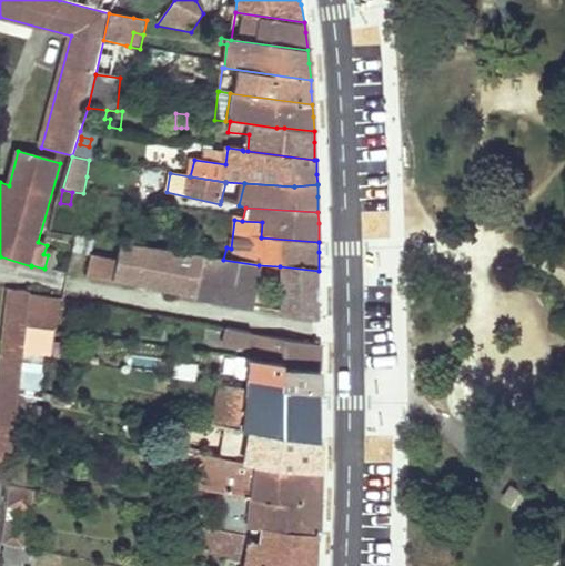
[(251,309),(259,265),(223,260),(120,243),(117,260),(91,254),(86,279),(251,309)]
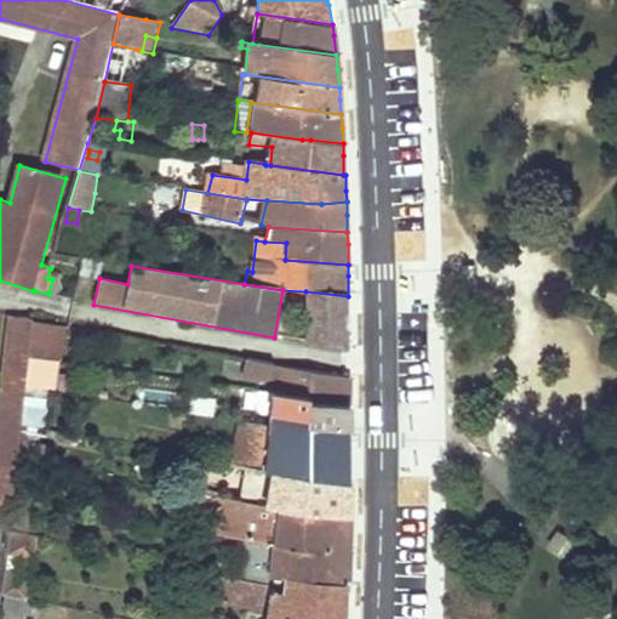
[(349,323),(348,296),(306,291),(307,344),(348,351),(349,351),(349,323)]
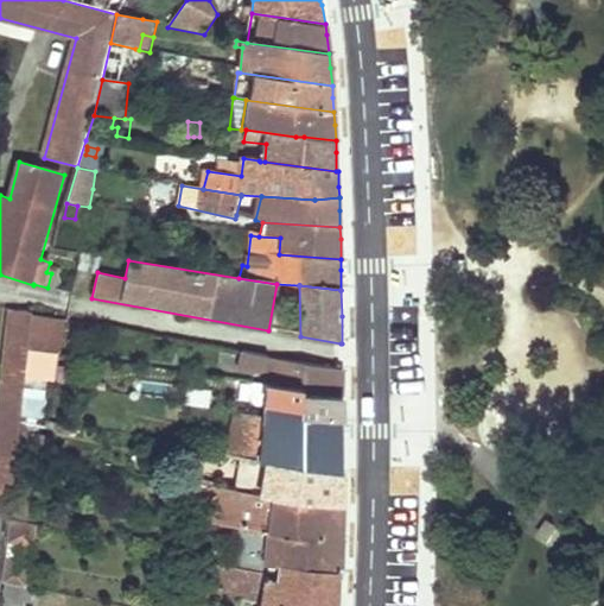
[(20,417),(24,391),(25,380),(29,349),(32,313),(14,311),(0,428),(0,509),(11,511),(13,487),(17,449),(20,417)]
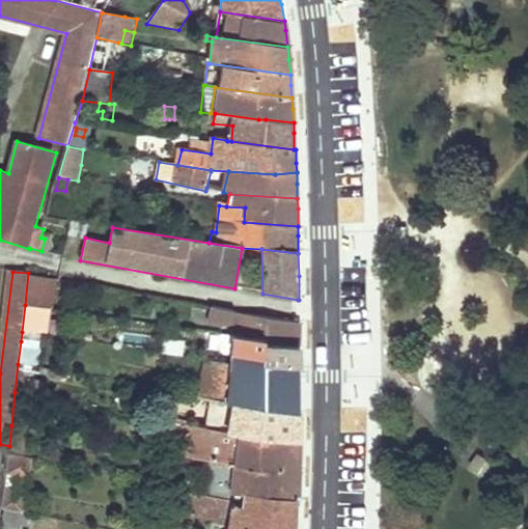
[(25,305),(38,307),(56,310),(58,279),(28,273),(25,305)]
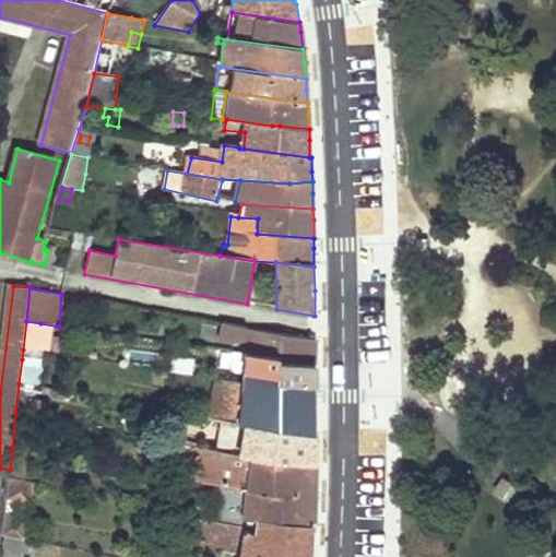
[(23,350),(38,351),(40,323),(26,321),(23,350)]
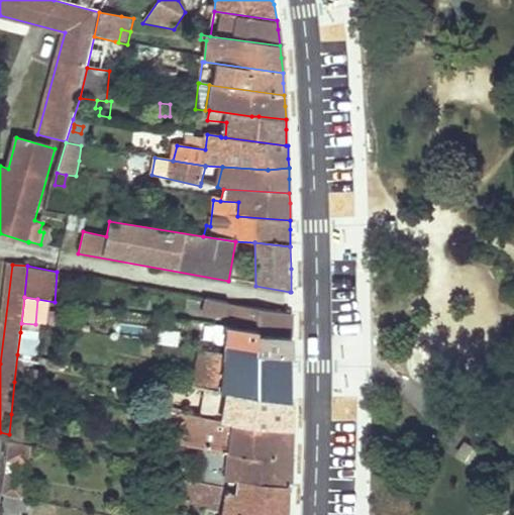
[(292,315),(231,306),(231,305),(206,300),(205,311),(226,315),(224,327),(292,337),(292,326),(292,315)]
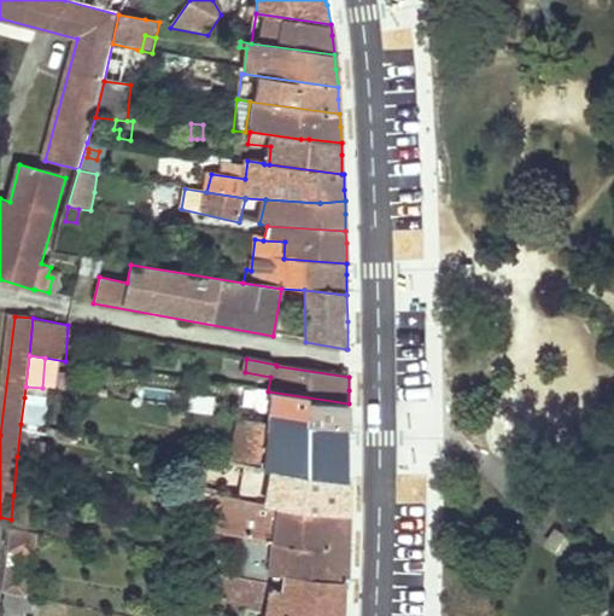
[(51,360),(48,377),(80,381),(82,365),(51,360)]
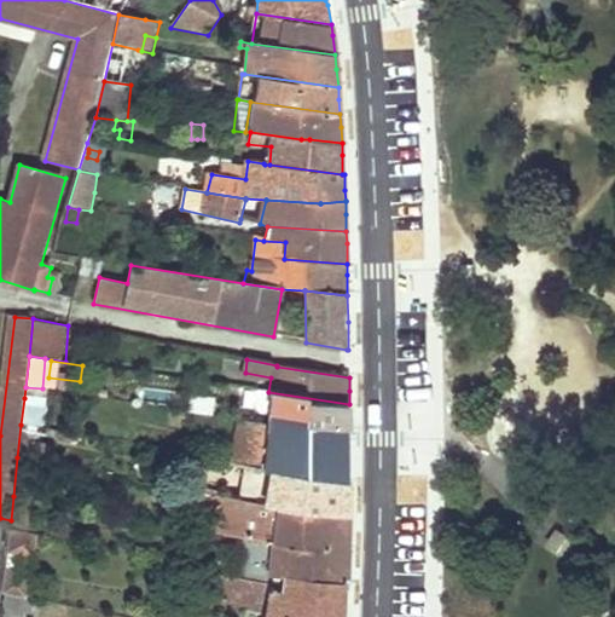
[(25,387),(24,398),(48,399),(48,388),(42,388),(25,387)]
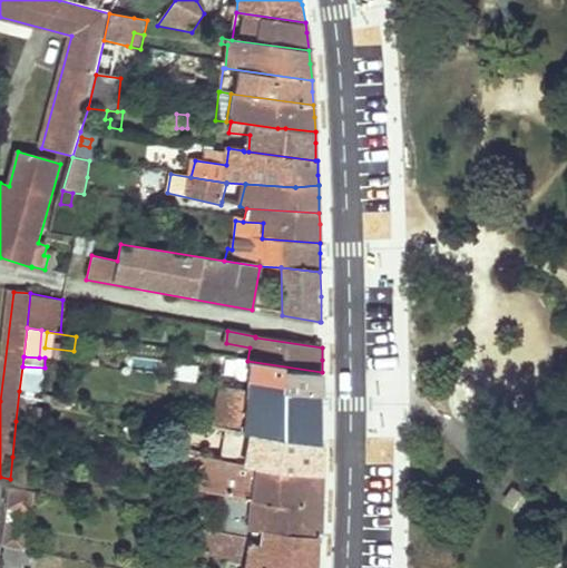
[(283,392),(320,395),(322,395),(322,383),(322,372),(247,361),(236,359),(234,379),(245,380),(284,385),(283,392)]
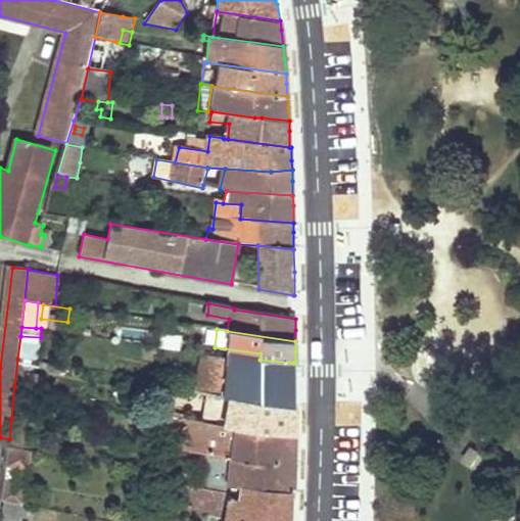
[(193,342),(190,352),(202,356),(204,345),(193,342)]
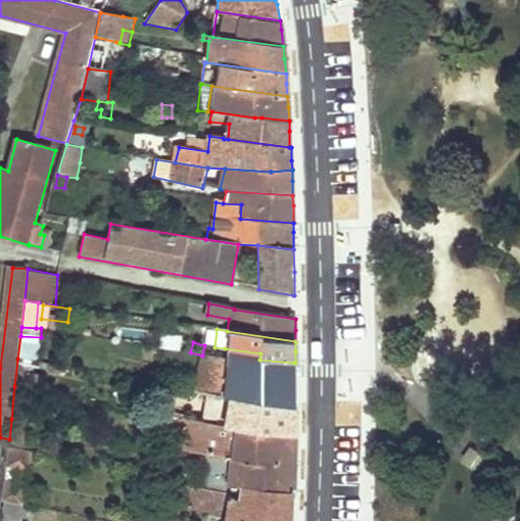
[(293,381),(293,363),(260,360),(261,353),(225,348),(225,358),(202,358),(196,391),(294,409),(293,381)]
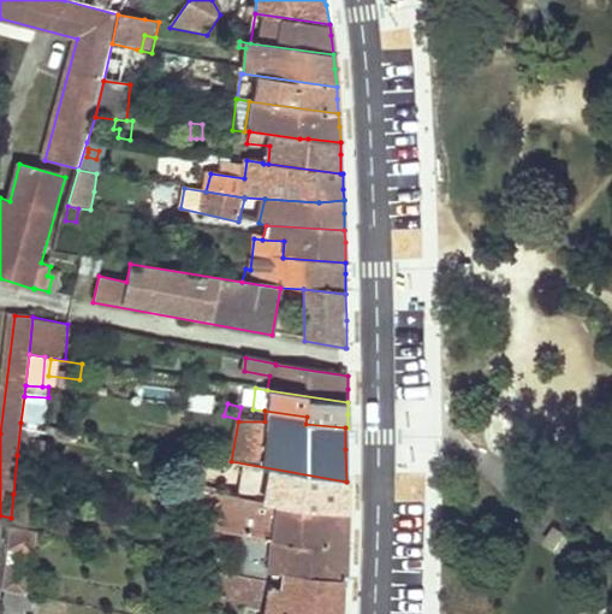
[(28,438),(24,456),(54,464),(59,446),(28,438)]
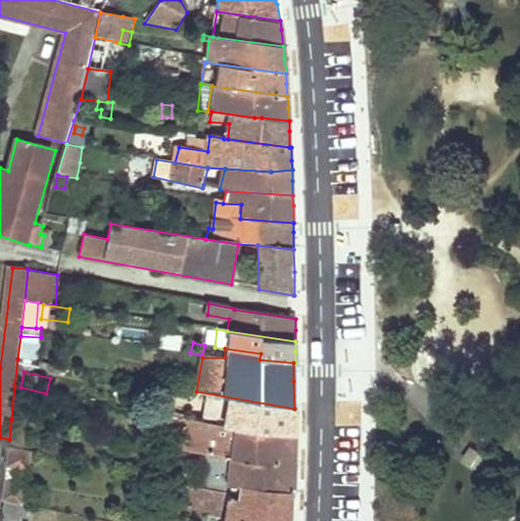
[(295,410),(294,409),(196,391),(190,423),(294,436),(295,423),(295,410)]
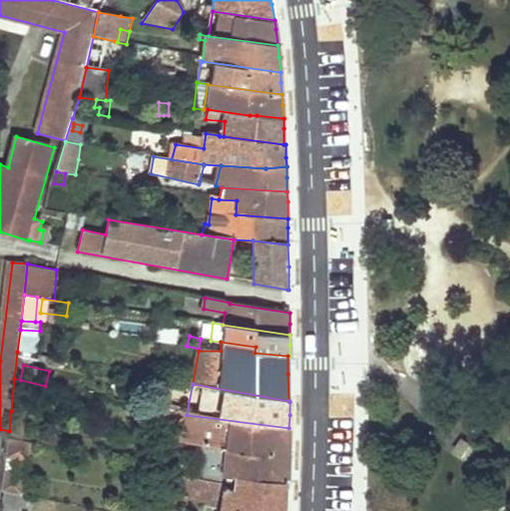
[(162,404),(161,411),(182,414),(183,408),(162,404)]
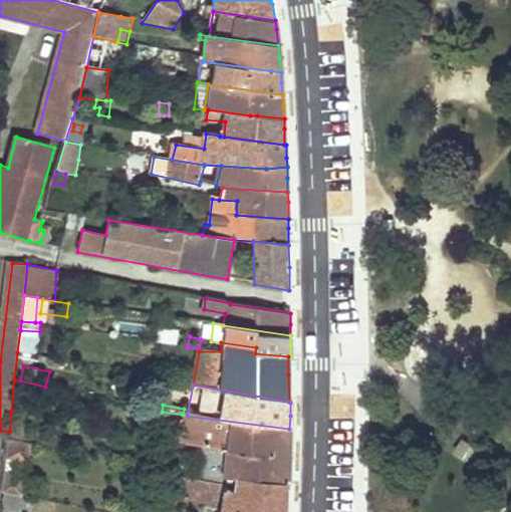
[(289,442),(289,429),(187,416),(183,415),(162,412),(161,423),(164,424),(161,440),(205,447),(288,460),(289,442)]
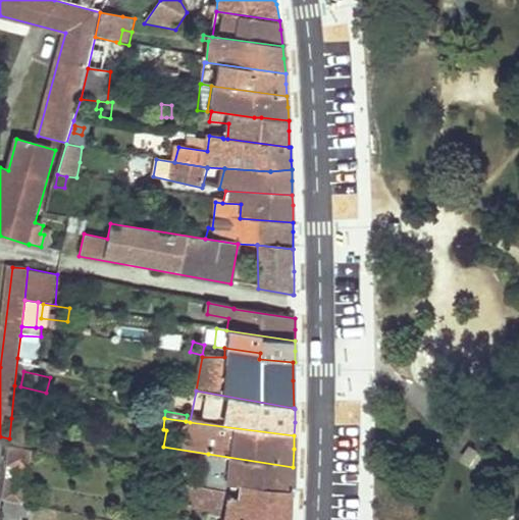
[(39,439),(37,452),(49,454),(51,442),(39,439)]
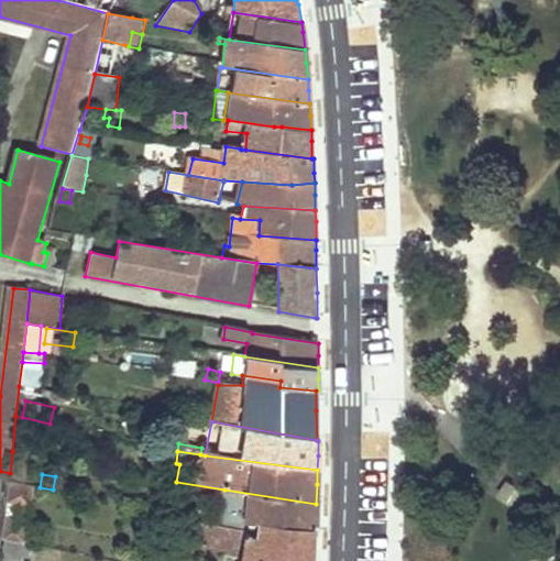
[(37,486),(31,485),(11,482),(9,505),(33,508),(37,486)]
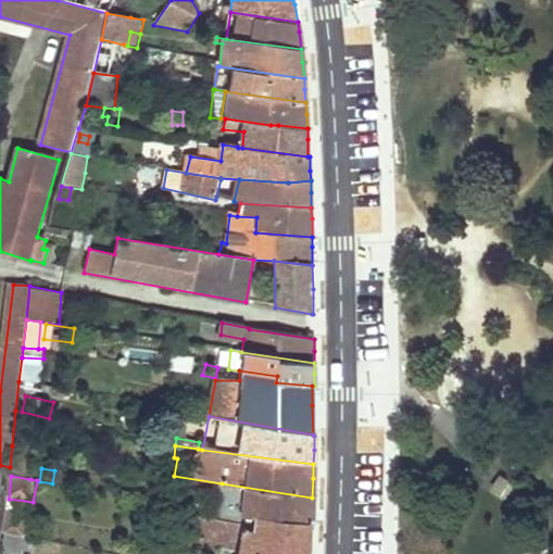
[(311,513),(312,498),(222,483),(214,519),(243,526),(251,527),(253,516),(310,524),(311,513)]
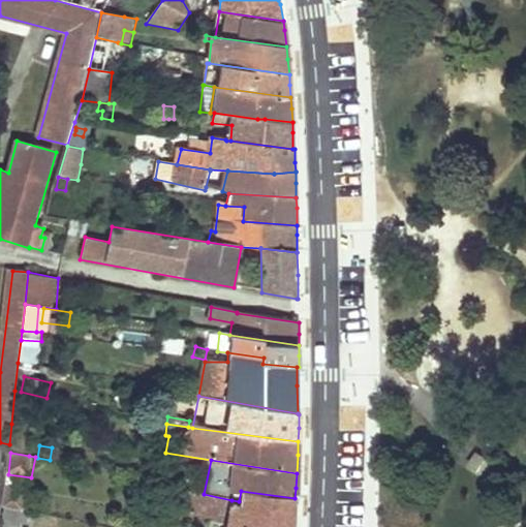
[(29,491),(6,486),(4,507),(5,508),(25,512),(29,491)]
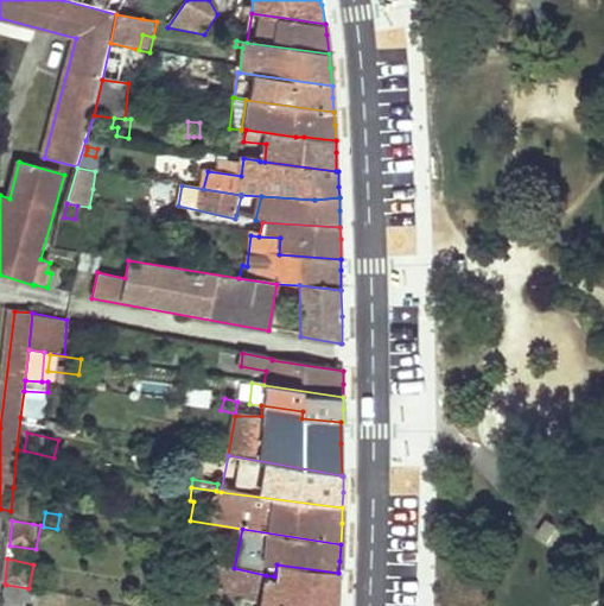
[(234,568),(214,563),(207,598),(222,601),(222,594),(245,598),(245,603),(261,605),(266,575),(234,568)]
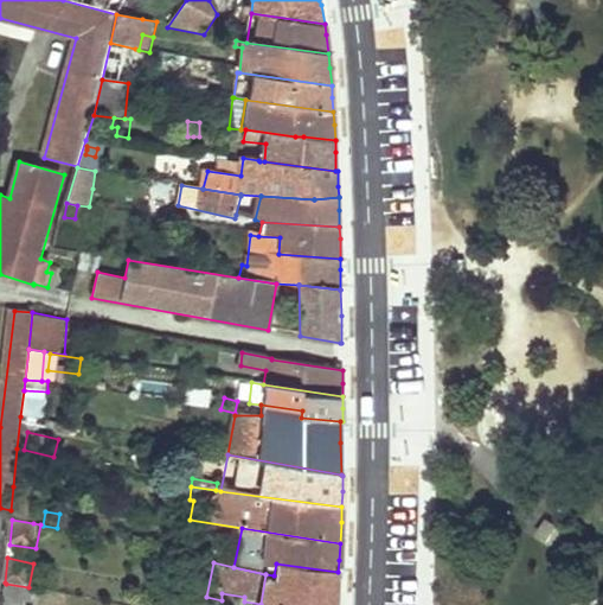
[(274,575),(265,574),(261,604),(337,604),(338,572),(276,564),(274,575)]
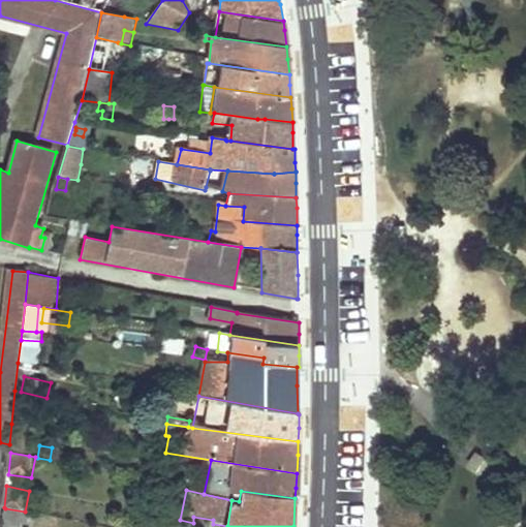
[(18,526),(18,524),(28,526),(31,513),(25,512),(5,508),(2,526),(18,526)]
